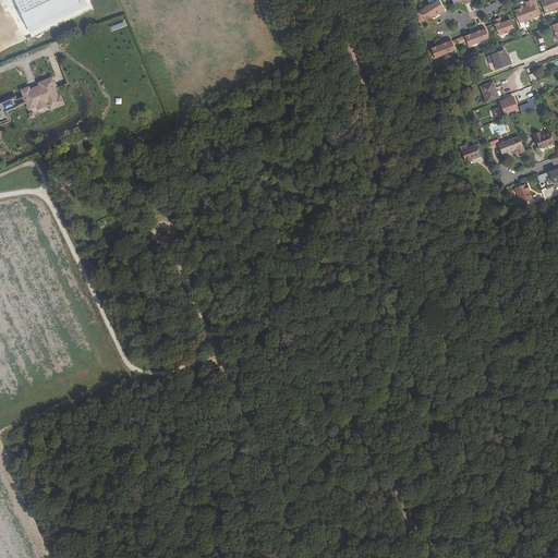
[(528,5),(523,7),(520,8),(514,10),(519,22),(523,21),(524,22),(531,19),(530,19),(538,15),(537,14),(542,13),(536,0),(533,0),(529,0),(526,1),(528,5)]
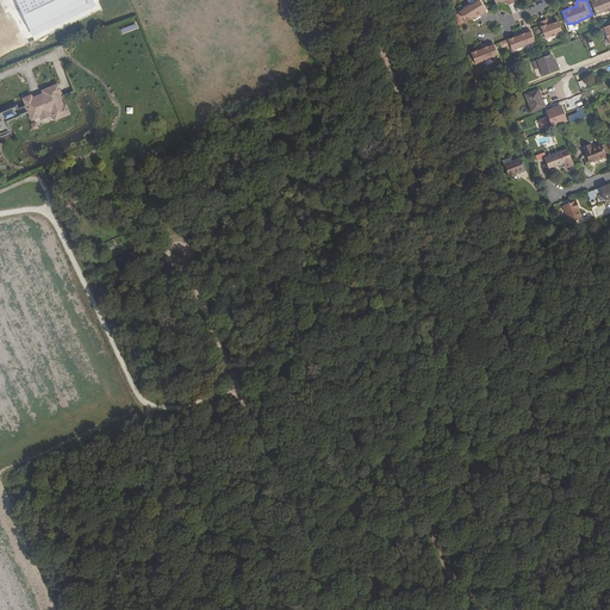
[(609,0),(591,0),(597,14),(607,10),(607,11),(609,10),(609,0)]
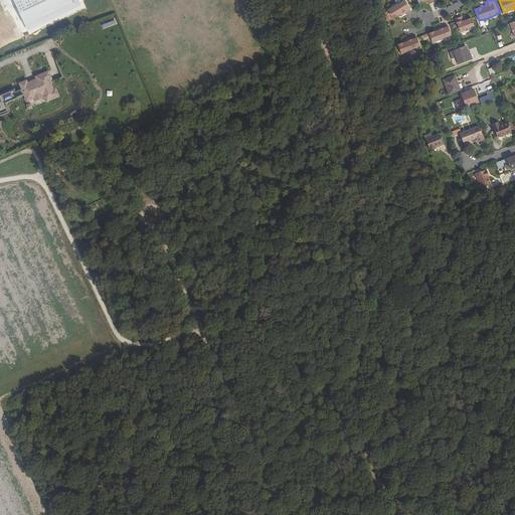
[(404,12),(405,13),(410,10),(404,1),(397,6),(396,5),(384,13),(387,23),(396,17),(396,16),(404,12)]
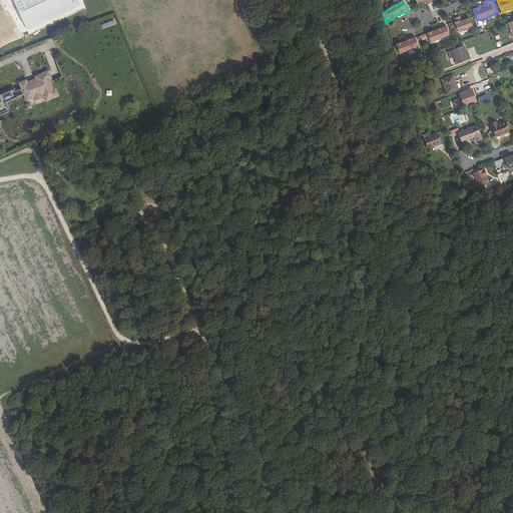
[(470,18),(467,19),(465,20),(464,18),(463,16),(454,20),(459,32),(464,30),(464,31),(468,29),(473,27),(470,18)]
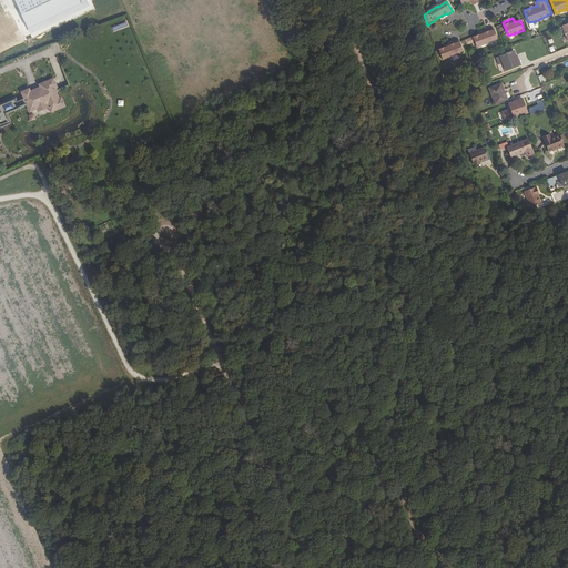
[(115,32),(127,28),(124,21),(112,26),(115,32)]
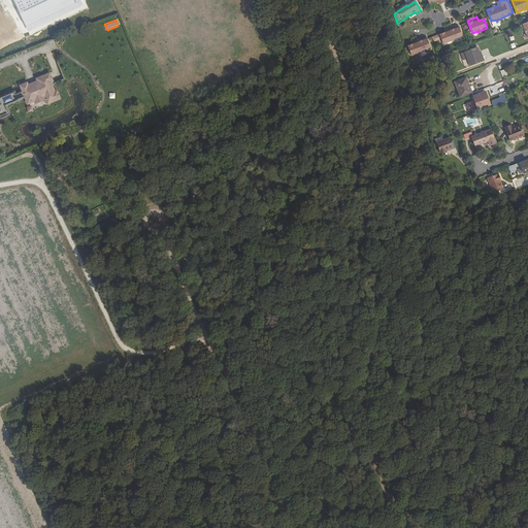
[(459,26),(454,28),(455,31),(446,34),(446,33),(433,38),(435,42),(442,39),(443,43),(454,40),(454,39),(463,35),(459,26)]
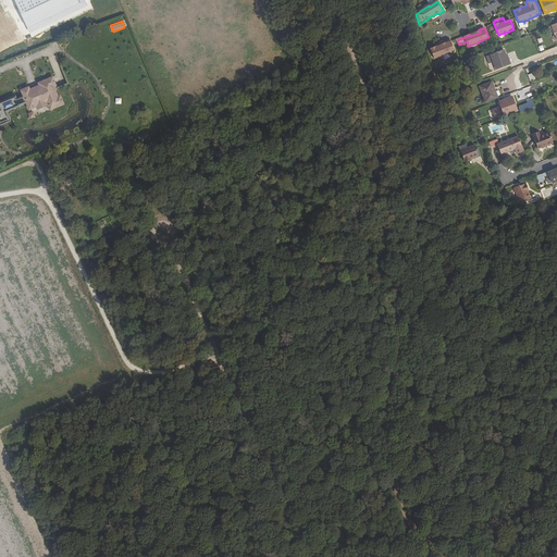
[(436,48),(435,47),(430,49),(434,59),(445,54),(445,53),(455,50),(450,39),(444,41),(445,44),(436,48)]
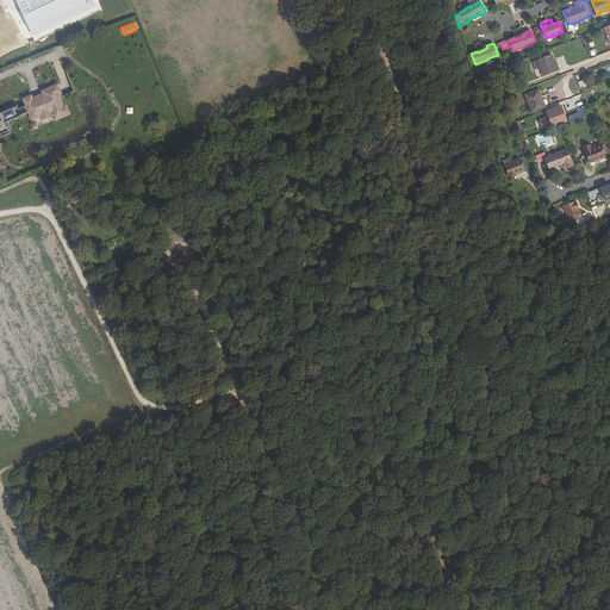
[(549,56),(531,63),(535,70),(537,69),(541,76),(558,69),(553,61),(552,61),(549,56)]
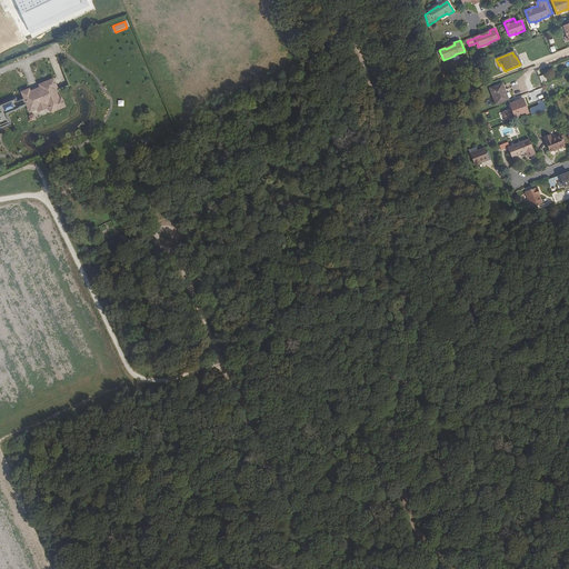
[(453,75),(447,77),(450,90),(457,89),(453,75)]
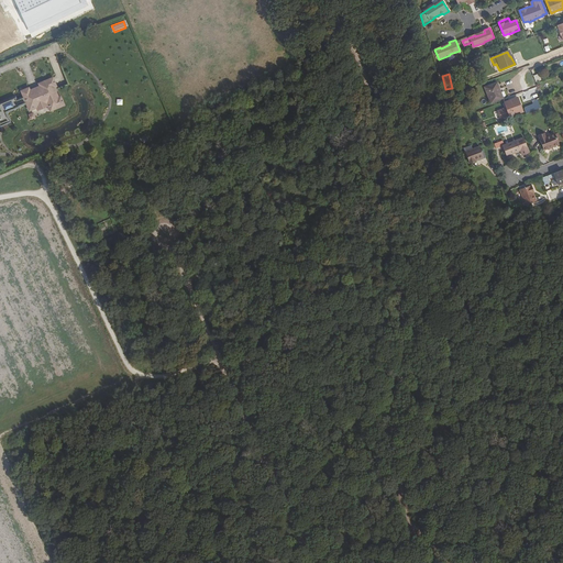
[(0,111),(0,122),(1,124),(11,120),(7,112),(20,106),(26,102),(30,109),(37,106),(36,105),(47,100),(51,109),(65,102),(61,94),(55,97),(50,87),(56,84),(52,75),(39,81),(40,85),(30,89),(29,87),(21,90),(23,96),(17,99),(15,97),(0,103),(0,108),(1,111),(0,111)]
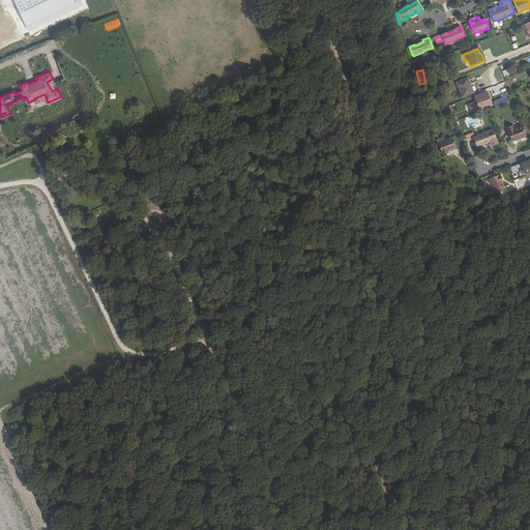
[(434,81),(435,86),(447,82),(445,76),(434,81)]
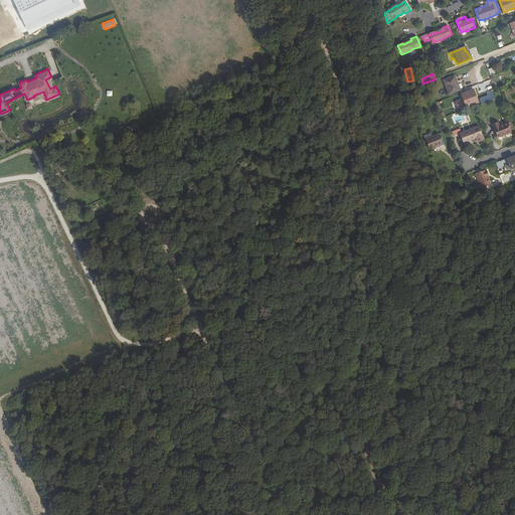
[(454,76),(443,80),(449,95),(460,91),(454,76)]
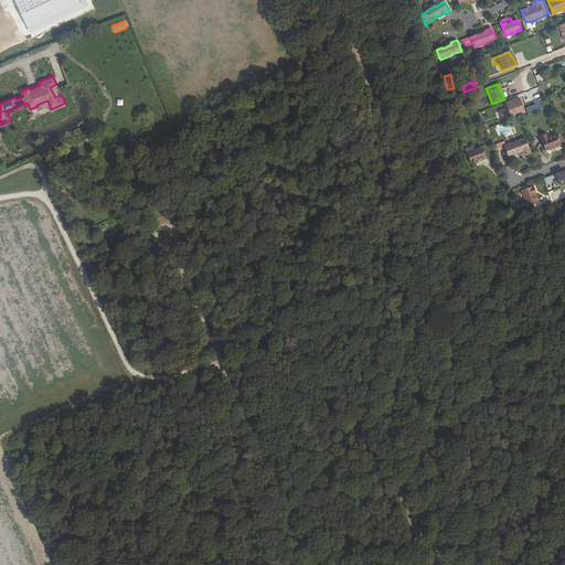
[(542,110),(540,105),(525,110),(528,115),(542,110)]
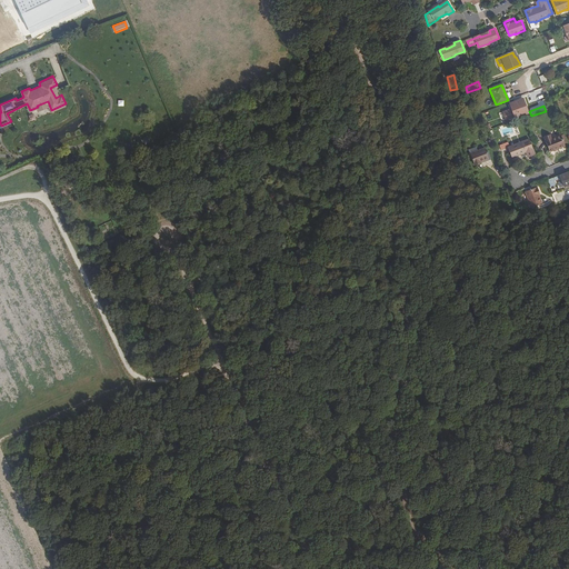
[(527,115),(525,107),(521,108),(511,111),(502,115),(506,122),(527,115)]
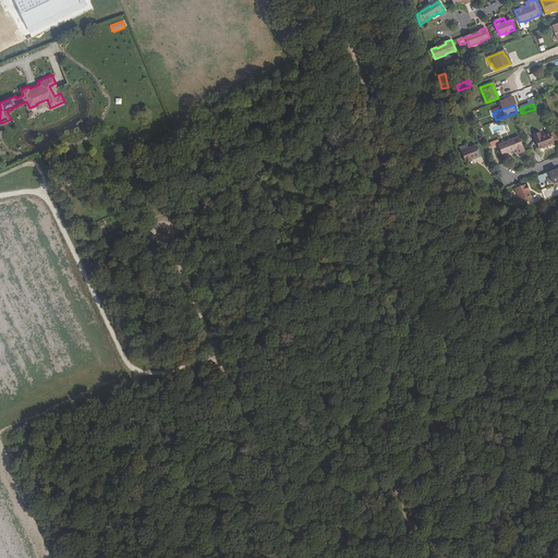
[(36,109),(36,108),(28,110),(29,116),(48,112),(47,107),(36,109)]
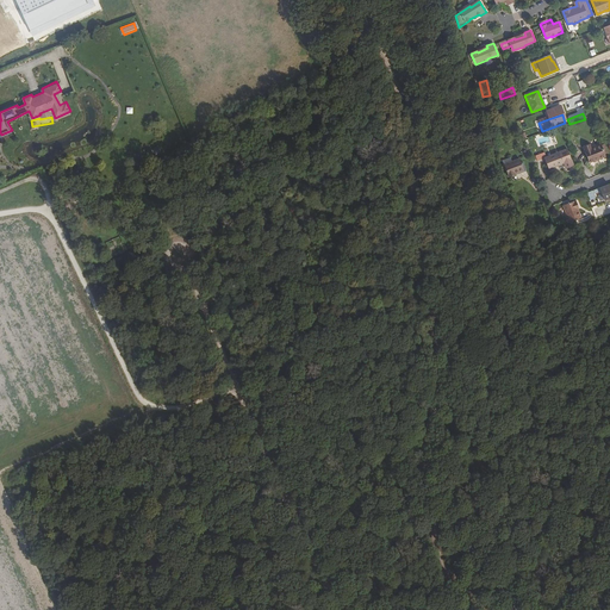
[(543,144),(545,148),(553,144),(547,130),(534,136),(539,147),(543,144)]
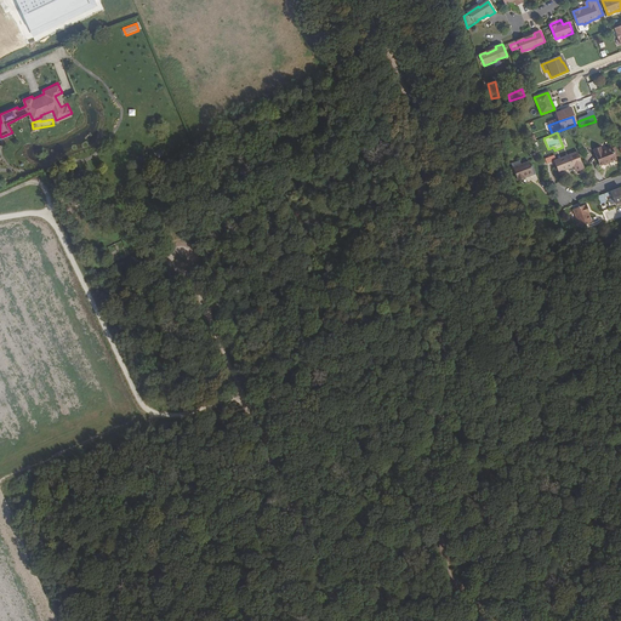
[(615,158),(613,149),(611,147),(605,148),(607,151),(602,152),(600,149),(594,152),(599,166),(616,160),(615,158)]
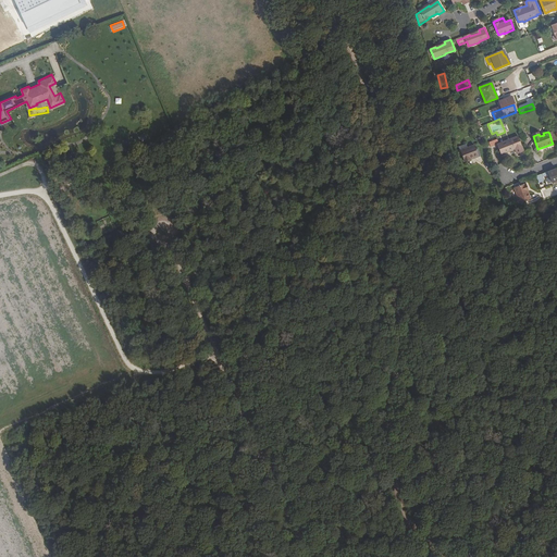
[(518,137),(499,144),(496,145),(500,156),(515,150),(516,156),(523,152),(518,137)]
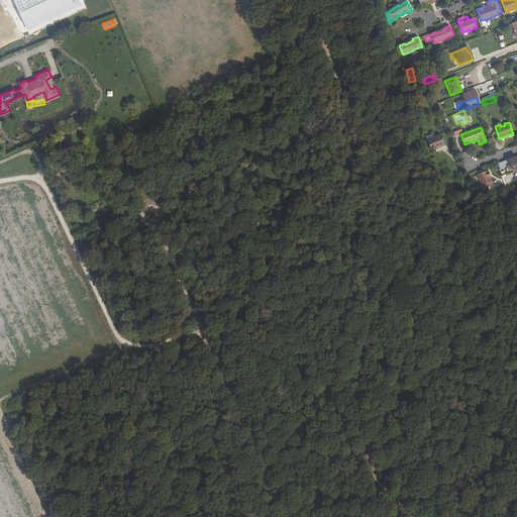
[(443,140),(441,140),(440,136),(433,138),(432,135),(426,137),(430,151),(435,149),(435,148),(437,147),(437,149),(445,147),(443,140)]
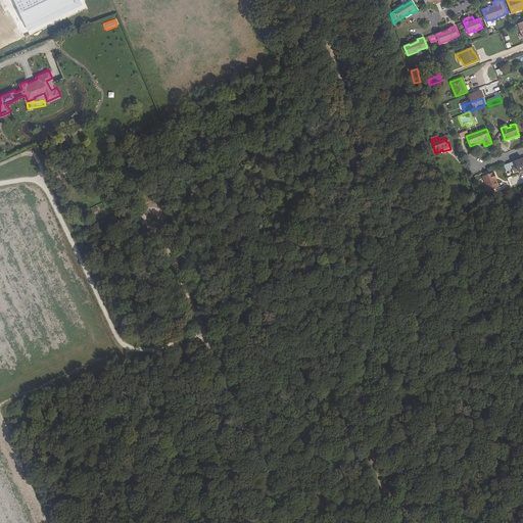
[(522,159),(508,164),(510,169),(515,167),(516,168),(518,173),(518,174),(522,171),(522,162),(522,159)]
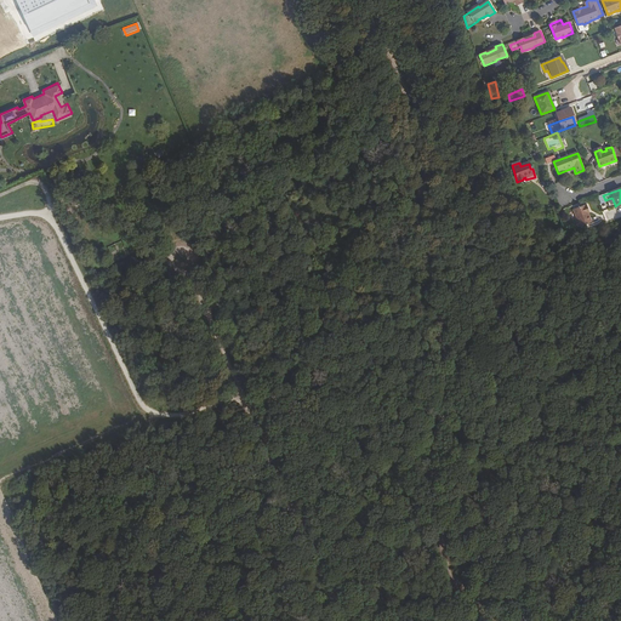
[(603,195),(597,198),(599,206),(607,204),(605,200),(603,195)]
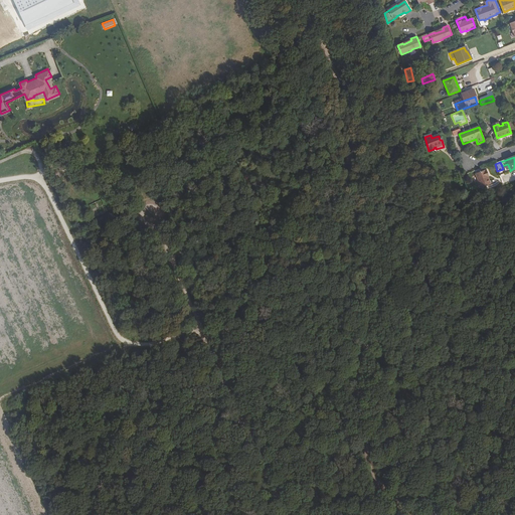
[(487,176),(488,175),(486,171),(475,175),(481,189),(490,185),(487,178),(487,176)]
